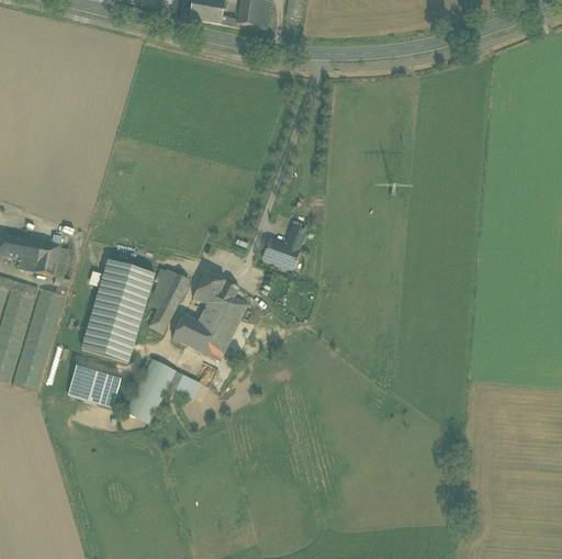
[(224,0),(192,0),(189,18),(224,23),(225,15),(222,15),(224,0)]
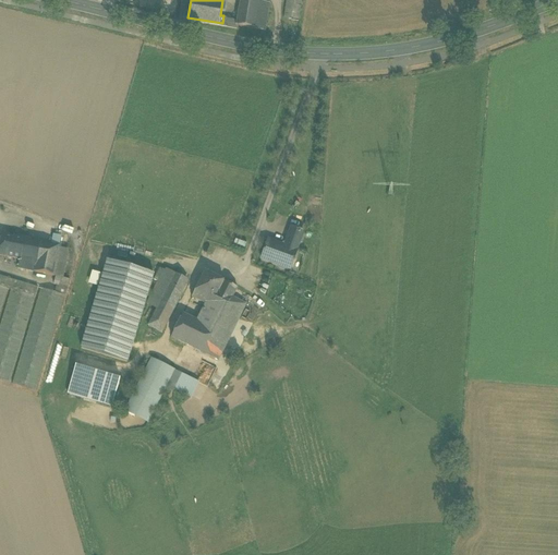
[(257,4),(258,0),(240,0),(237,19),(227,17),(226,24),(237,26),(237,24),(254,26),(257,4)]
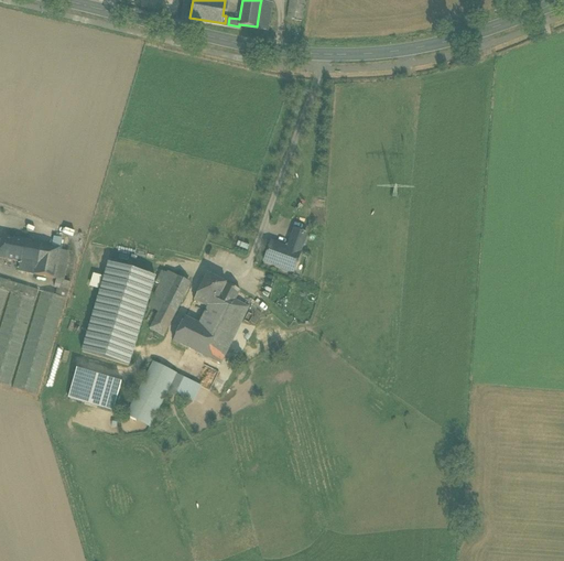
[(288,0),(285,15),(302,18),(305,0),(288,0)]
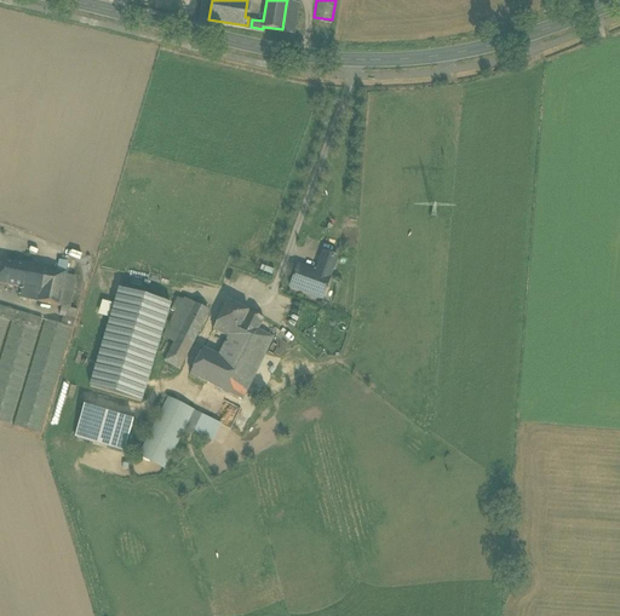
[(286,5),(282,29),(292,32),(297,6),(286,5)]
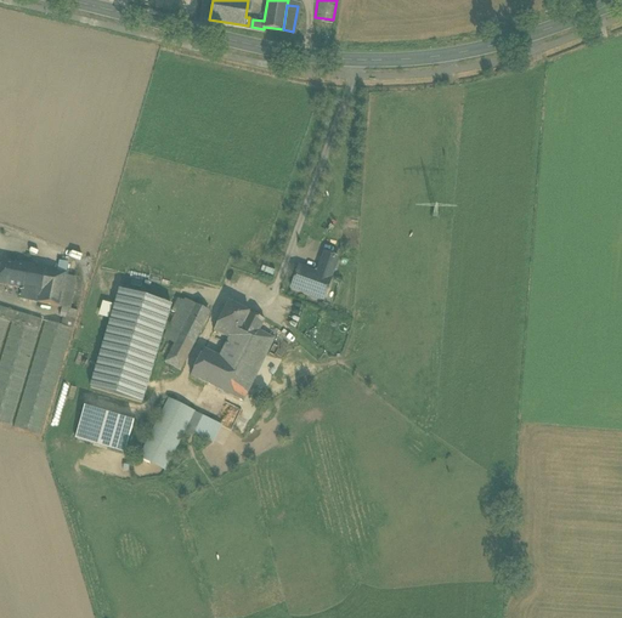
[(338,256),(324,251),(320,262),(334,267),(338,256)]
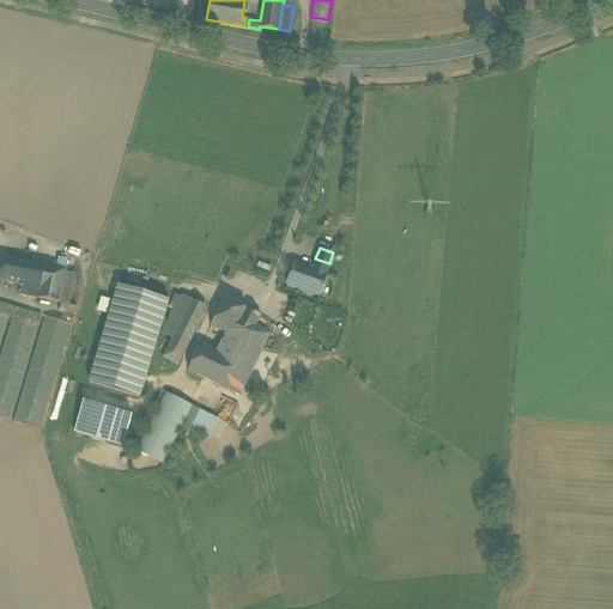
[(46,263),(2,255),(0,265),(0,278),(22,282),(19,292),(38,296),(46,263)]
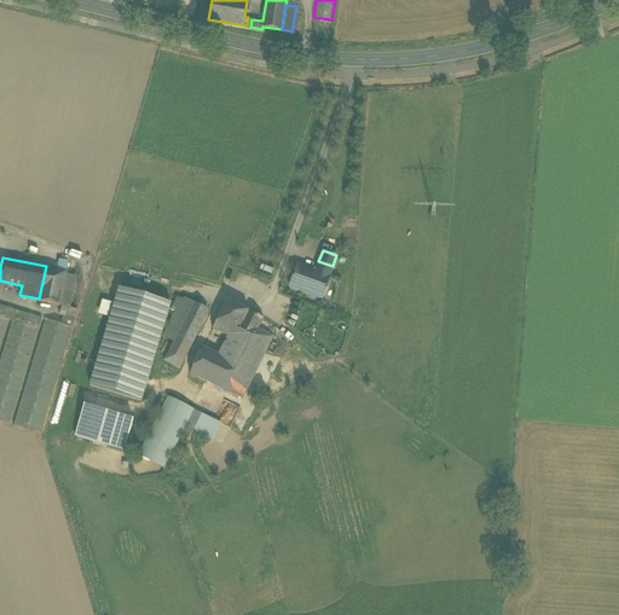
[(317,268),(313,270),(298,264),(290,285),(308,291),(310,294),(316,296),(318,295),(322,296),(330,276),(329,276),(333,266),(318,261),(317,268)]
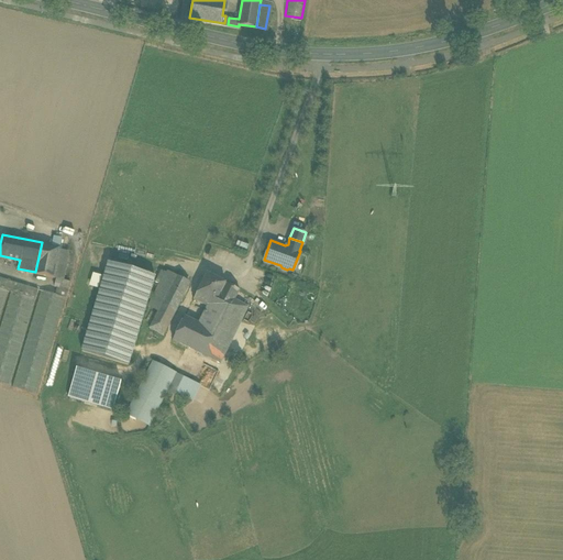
[(59,245),(42,242),(35,272),(54,276),(59,245)]
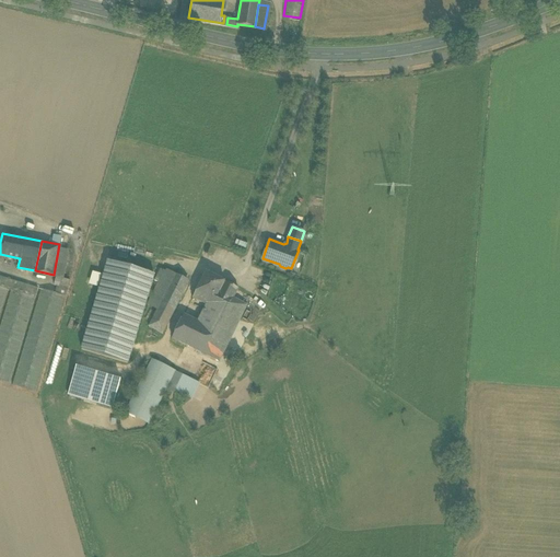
[(154,273),(108,259),(81,347),(128,361),(154,273)]
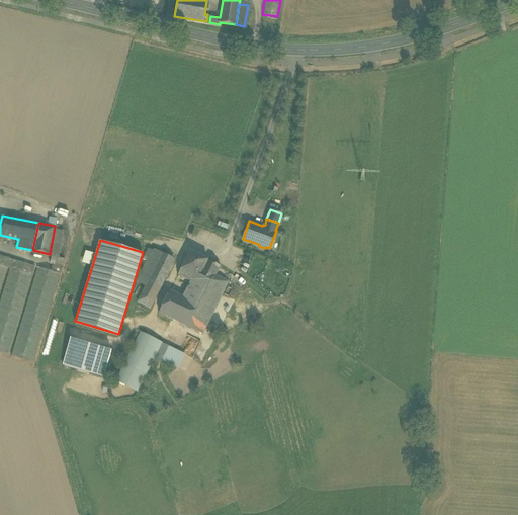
[(207,259),(190,250),(178,274),(190,280),(193,281),(201,267),(206,270),(211,261),(207,259)]
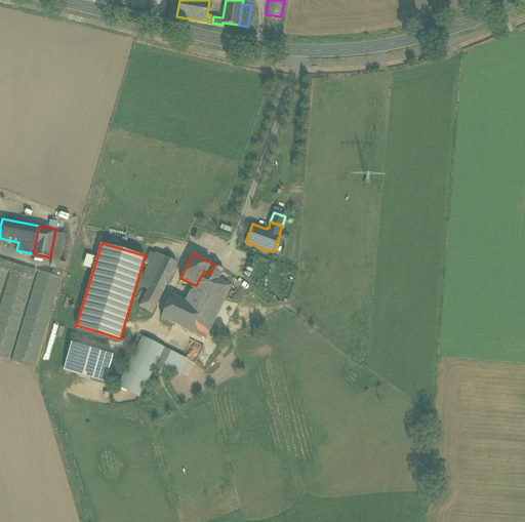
[(164,255),(139,305),(152,311),(172,272),(170,271),(175,261),(164,255)]
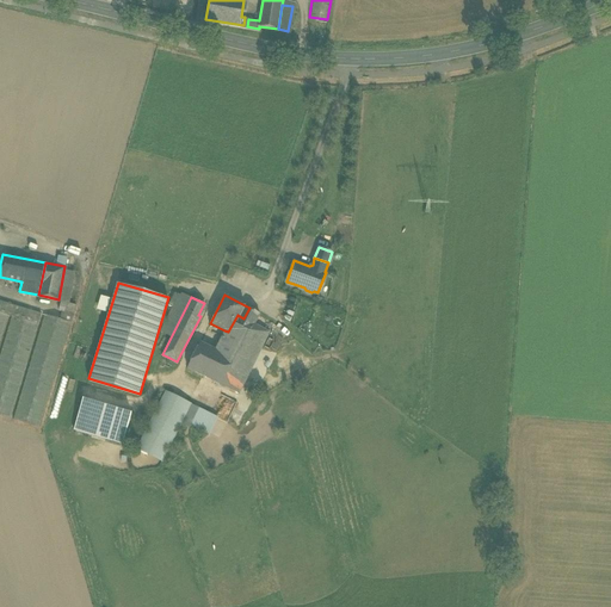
[(0,298),(0,339),(8,314),(11,315),(0,352),(0,413),(10,416),(42,311),(0,298)]
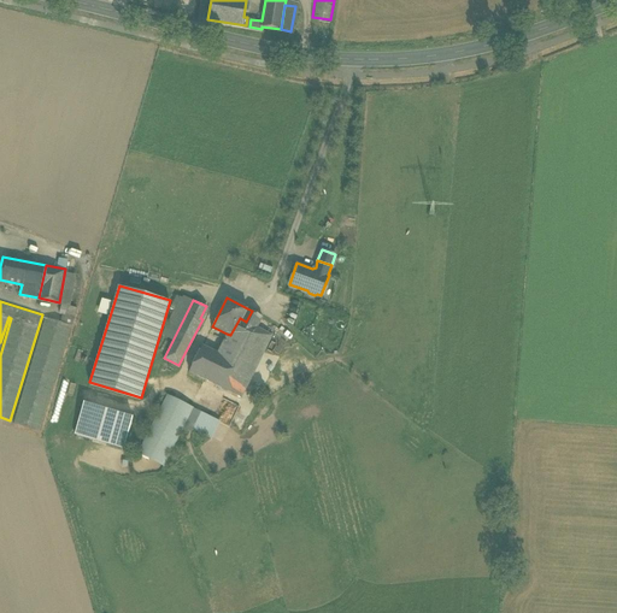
[(77,306),(63,302),(59,312),(63,313),(60,320),(71,324),(77,306)]
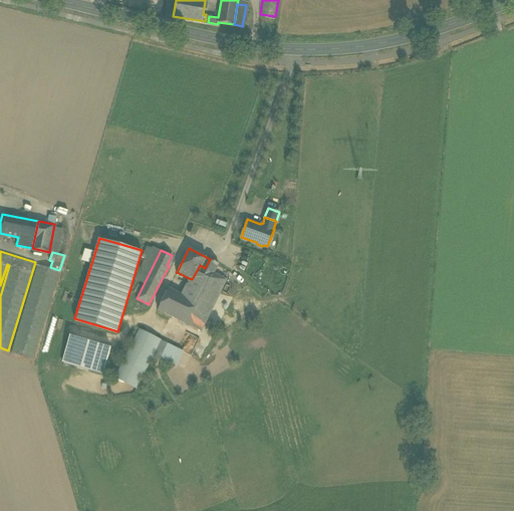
[(205,268),(200,265),(192,279),(189,278),(181,293),(169,287),(158,308),(201,330),(226,278),(214,272),(219,263),(210,259),(205,268)]
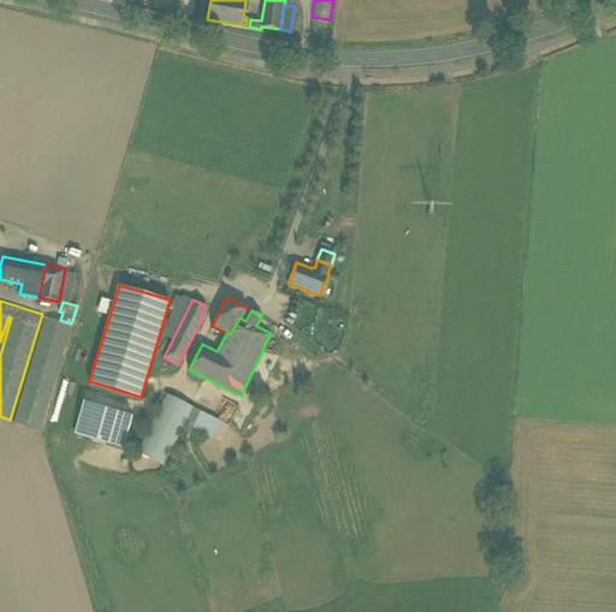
[(60,320),(45,315),(13,421),(40,428),(71,324),(60,320)]
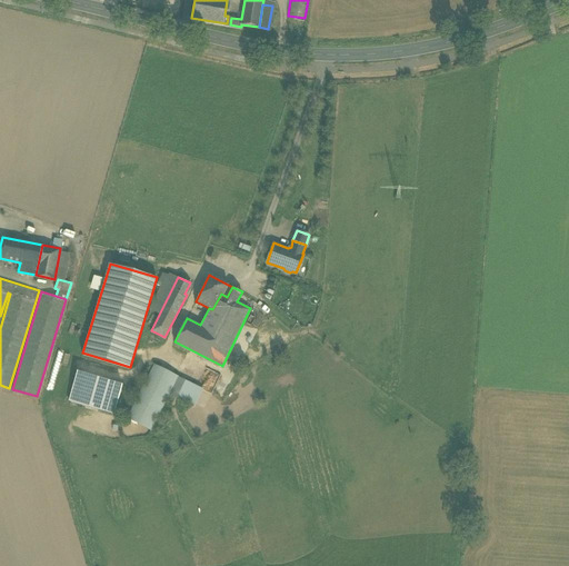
[(155,364),(127,417),(151,429),(178,375),(155,364)]
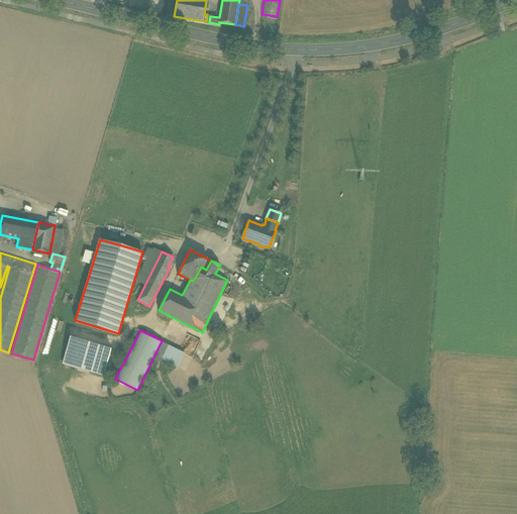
[(70,338),(63,362),(103,374),(110,350),(70,338)]
